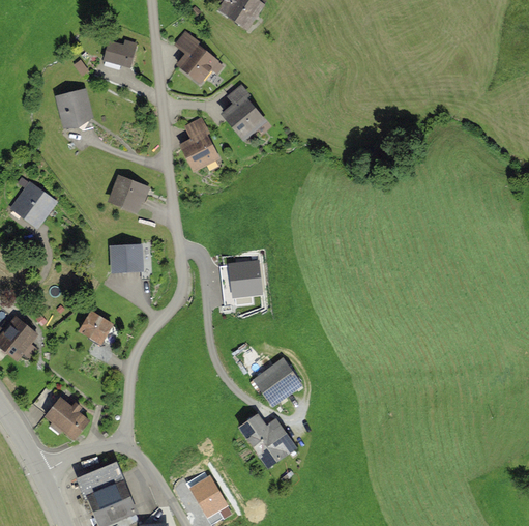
[(265,0),(224,0),(219,7),(250,26),(265,0)]
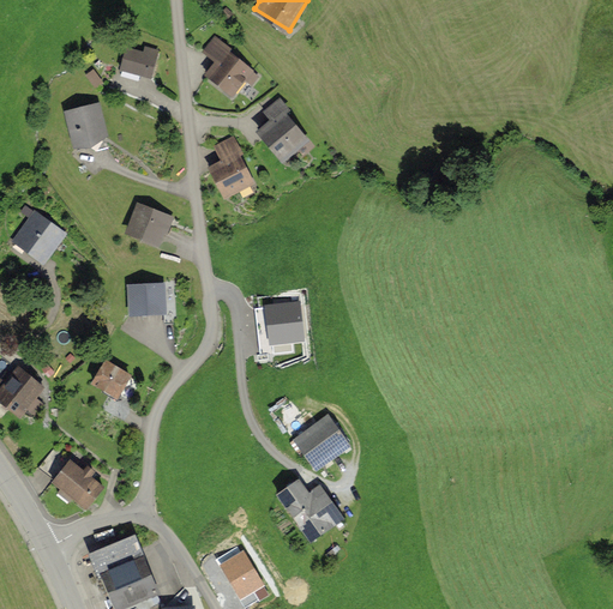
[(233,46),(215,31),(200,50),(215,60),(204,74),(232,95),(245,78),(251,83),(259,72),(229,50),(233,46)]
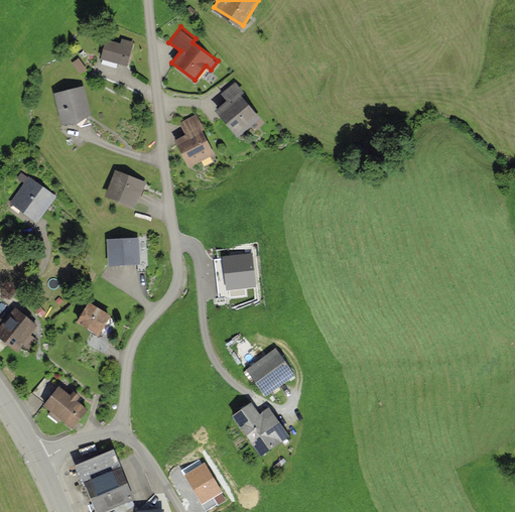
[(119,41),(103,37),(99,57),(127,65),(133,39),(120,36),(119,41)]
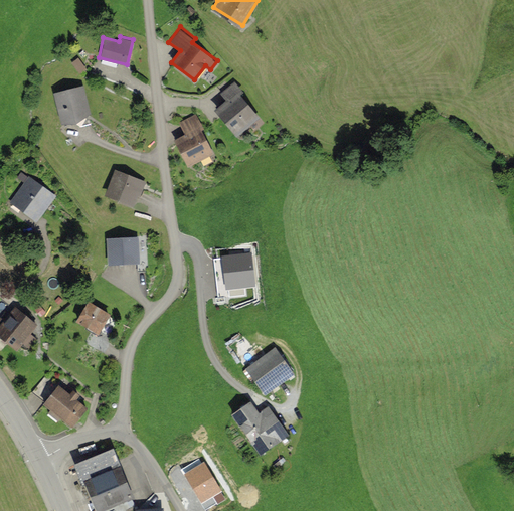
[(218,93),(226,102),(237,93),(241,89),(234,79),(218,93)]
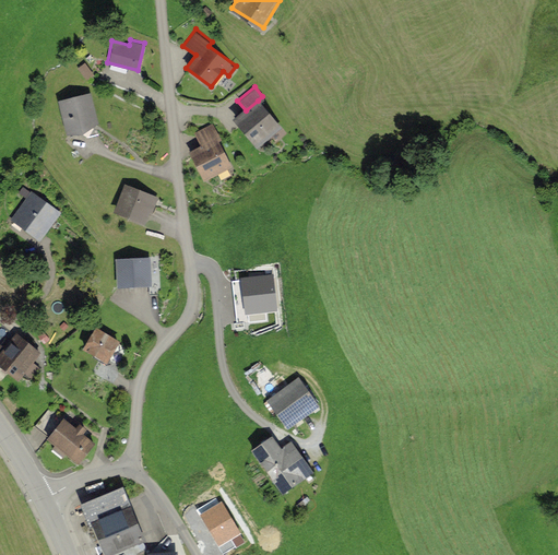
[(90,92),(58,101),(68,134),(83,134),(97,121),(90,92)]
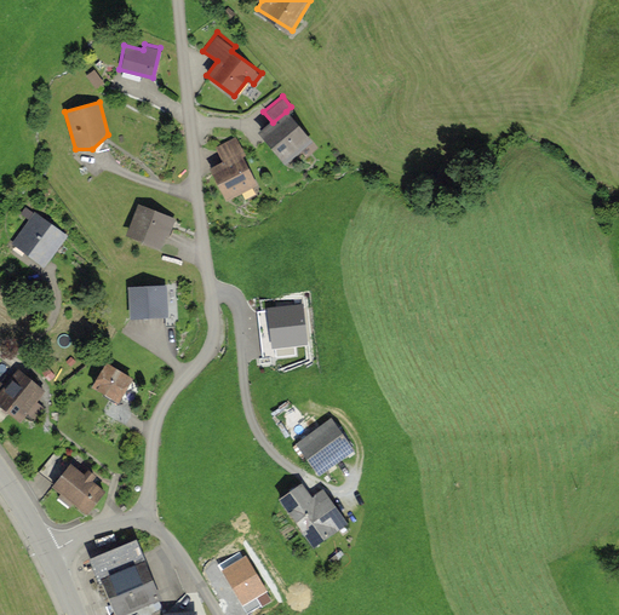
[(311,142),(286,111),(273,122),(259,133),(285,164),(311,142)]
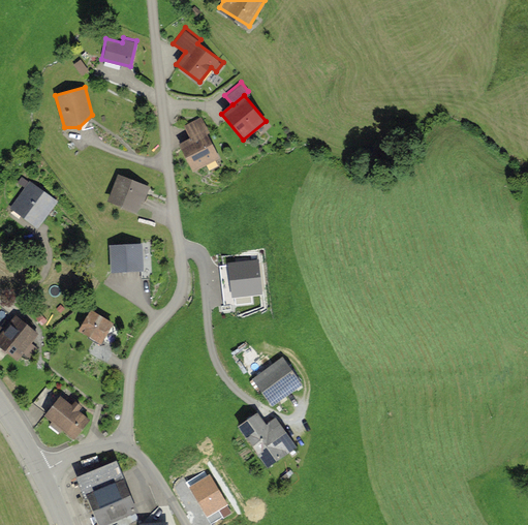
[(183,123),(190,137),(205,129),(209,127),(202,114),(183,123)]
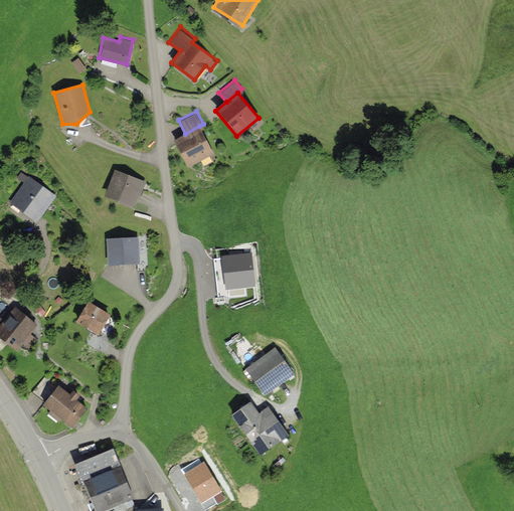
[(185,134),(173,140),(187,166),(213,153),(199,126),(185,134)]
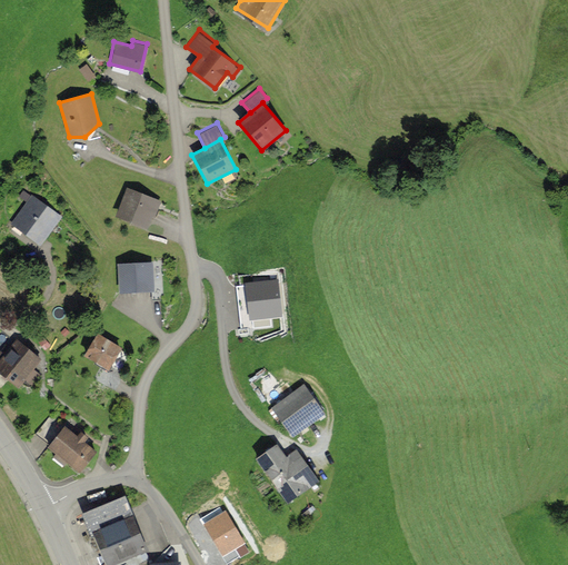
[(158,201),(126,188),(116,215),(148,227),(158,201)]
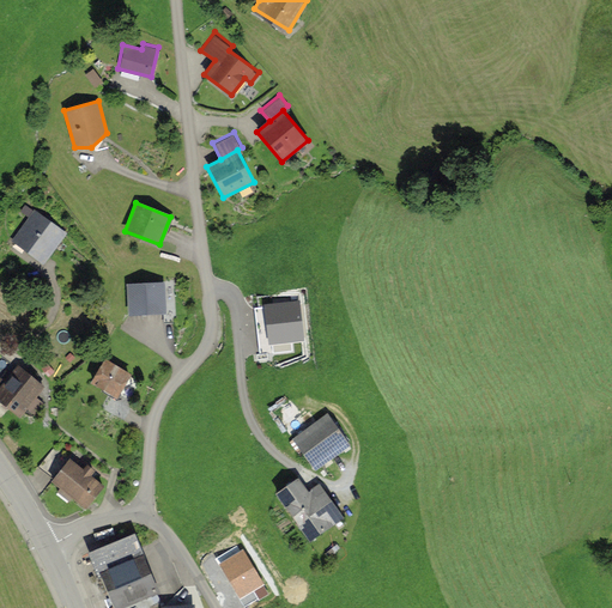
[(65,231),(34,208),(11,238),(42,261),(65,231)]
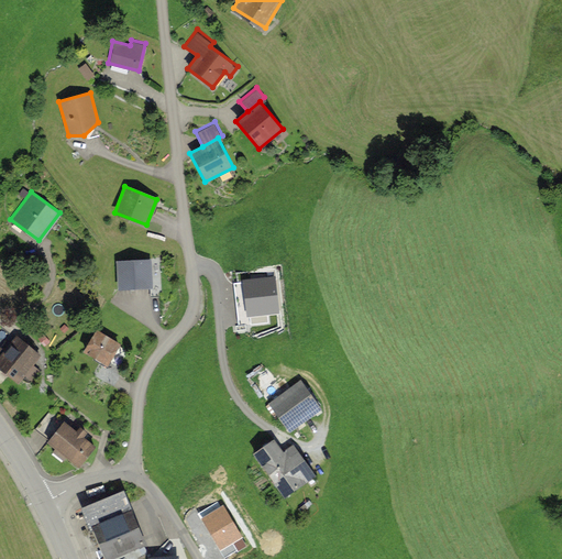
[(151,260),(116,263),(119,289),(153,286),(151,260)]
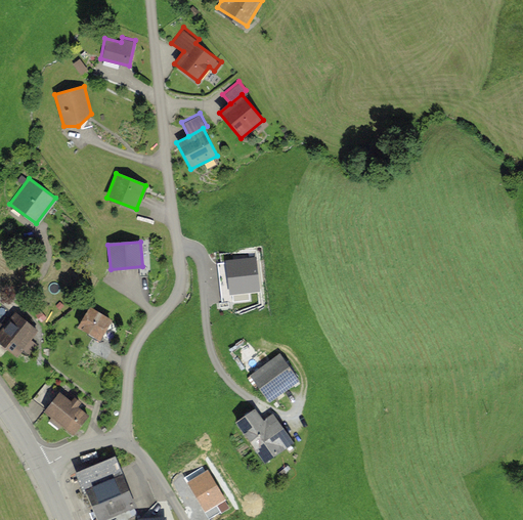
[(255,256),(226,258),(229,290),(258,287),(255,256)]
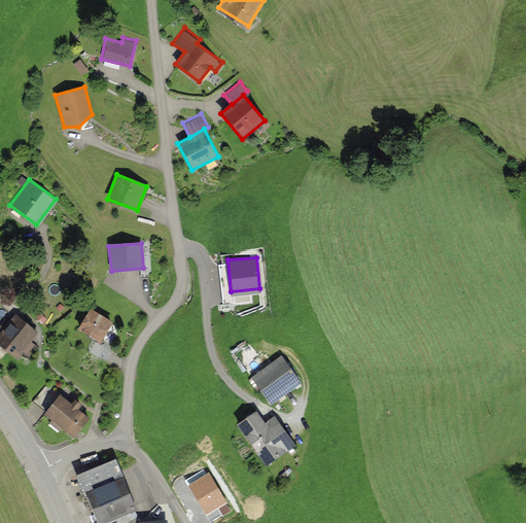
[(0,324),(3,327),(13,313),(0,303),(0,324)]
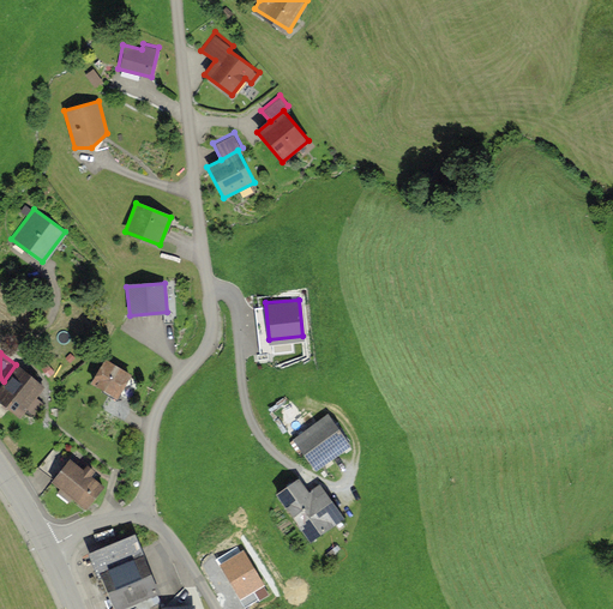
[(131,373),(104,359),(90,384),(103,391),(116,398),(131,373)]
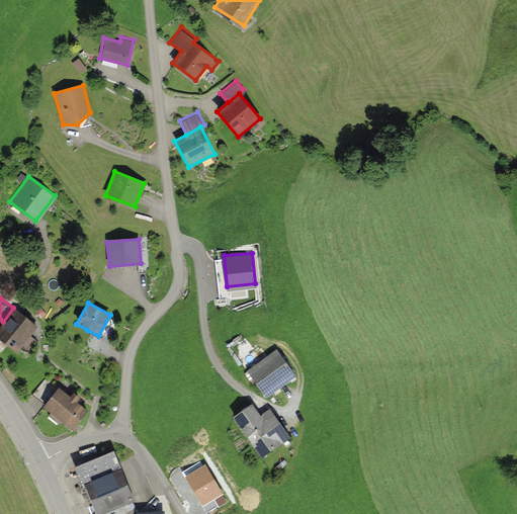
[(3,322),(0,325),(0,342),(15,353),(36,326),(13,308),(3,322)]
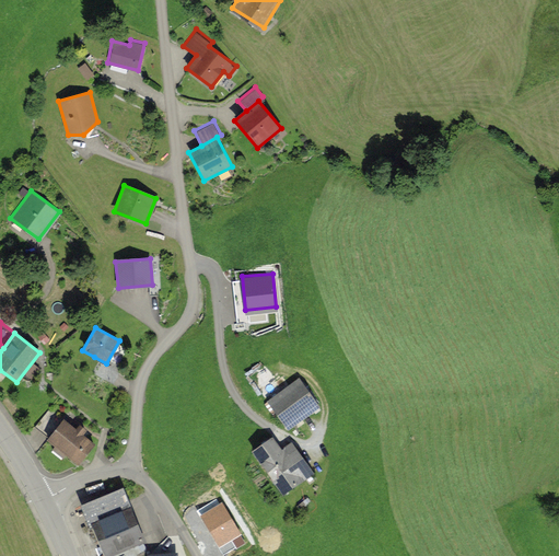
[(299,378),(267,401),(287,427),(317,404),(299,378)]
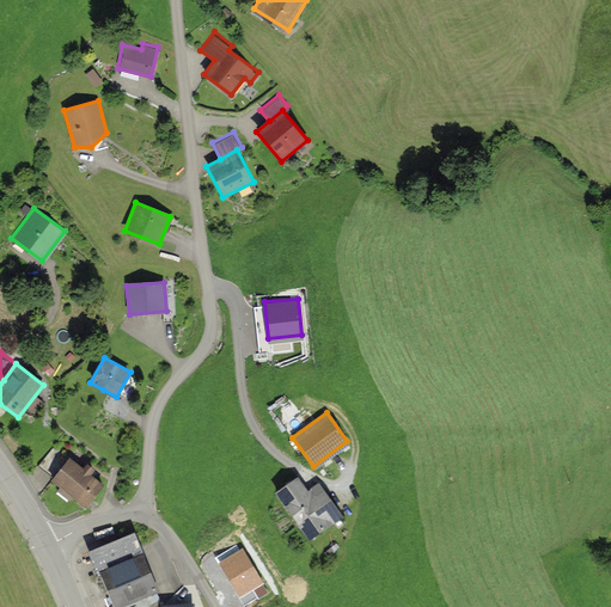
[(55,476),(69,458),(52,445),(38,463),(44,467),(55,476)]
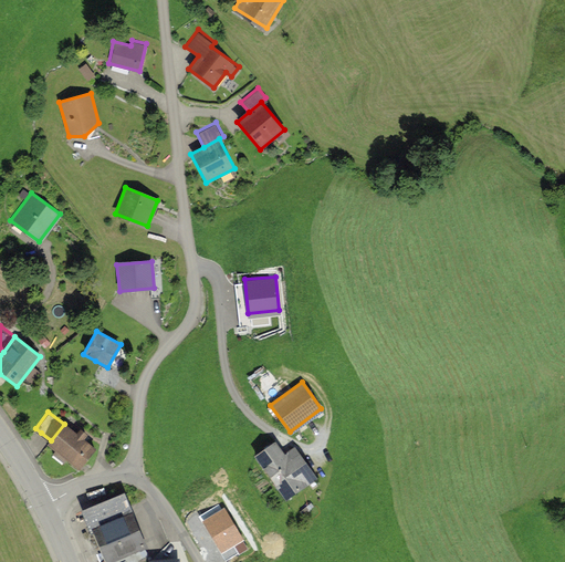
[(75,433),(64,424),(51,440),(46,446),(77,467),(82,462),(95,445),(84,439),(89,435),(80,428),(75,433)]
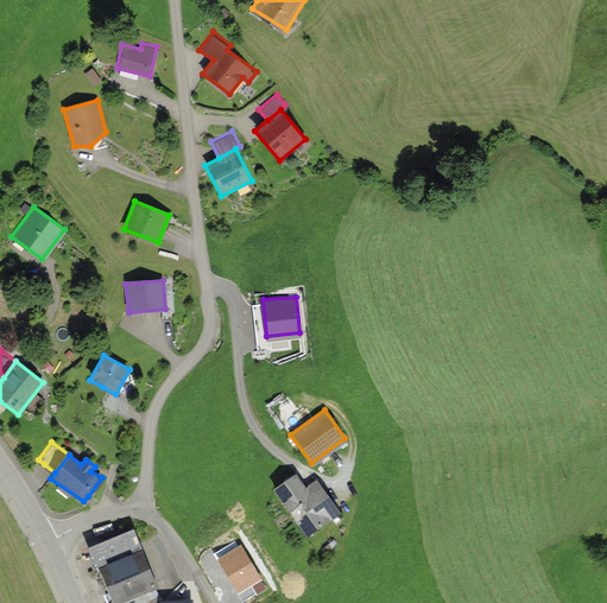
[(304,486),(295,474),(272,489),(307,538),(342,513),(316,477),(304,486)]
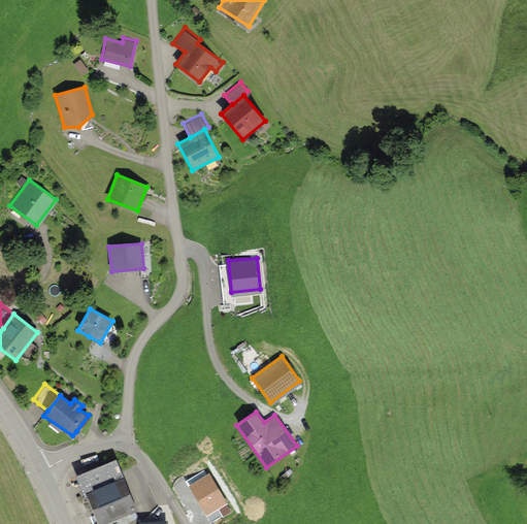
[(114,459),(77,475),(98,523),(104,523),(136,511),(114,459)]
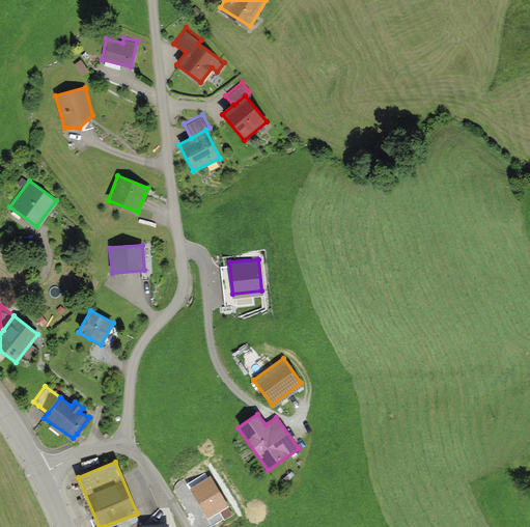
[(208,473),(189,484),(207,516),(227,504),(208,473)]
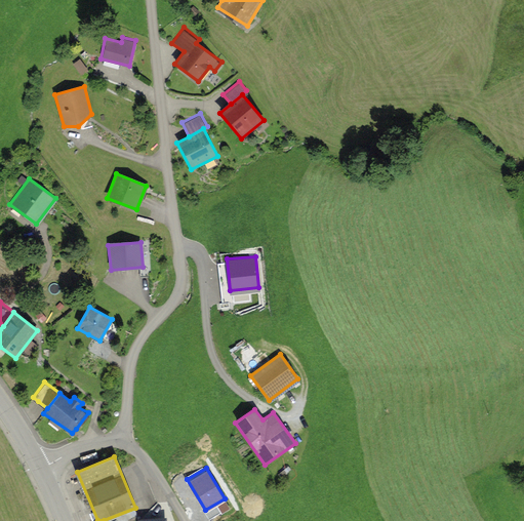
All buildings are outlined.
